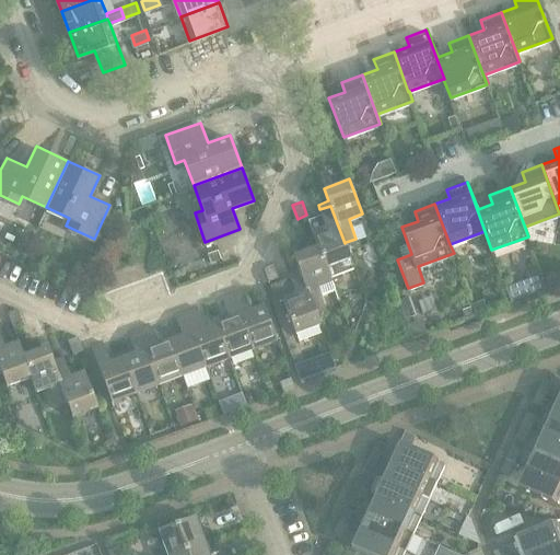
[(356,267),(346,242),(345,243),(330,206),(319,209),(321,212),(307,218),(317,245),(318,244),(326,265),(327,264),(331,276),(356,267)]
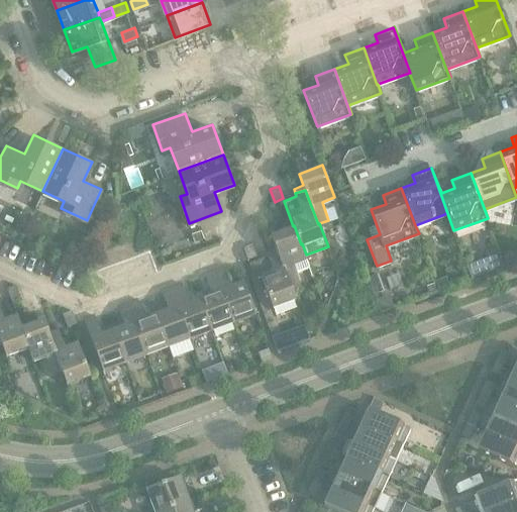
[(307,258),(306,254),(302,243),(301,244),(294,225),(293,226),(272,234),(276,246),(267,249),(271,261),(281,257),(291,285),(292,285),(301,281),(294,263),(307,258)]
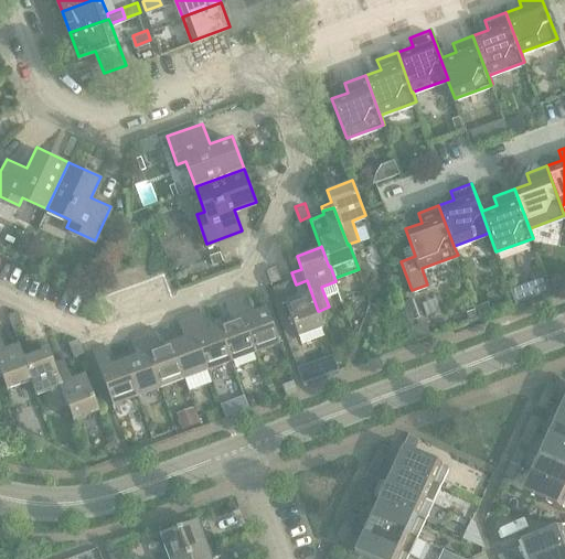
[(277,264),(267,268),(273,281),(283,278),(277,264)]
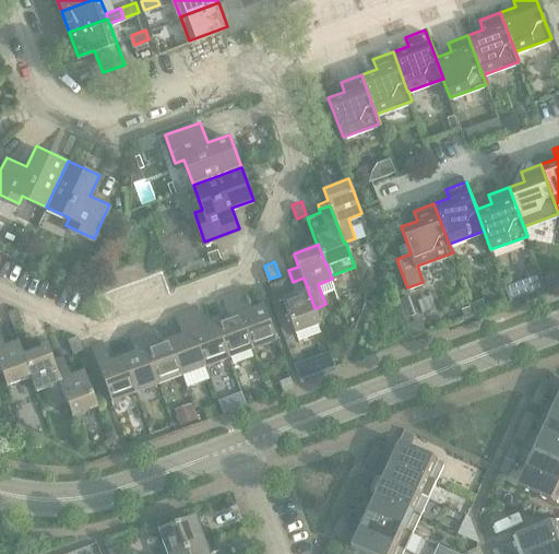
[(320,321),(316,308),(314,308),(304,278),(293,282),(296,291),(282,296),(295,330),(320,321)]
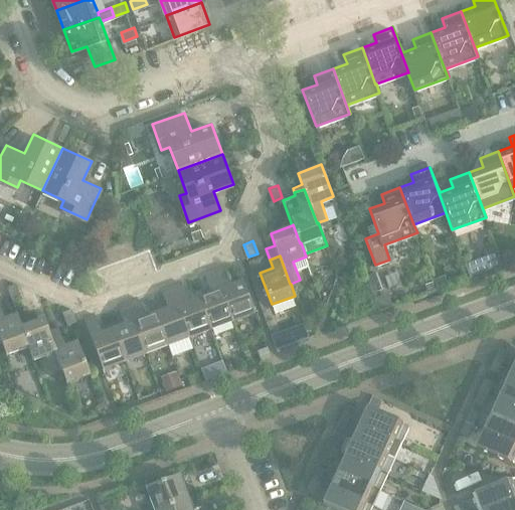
[(223,263),(213,266),(232,318),(254,310),(242,277),(230,282),(223,263)]
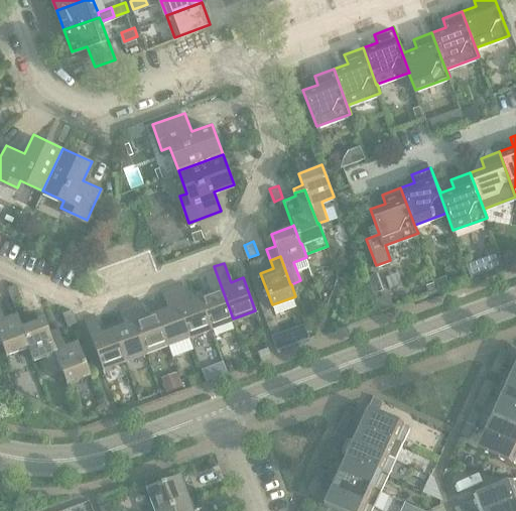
[(212,289),(200,294),(212,327),(233,318),(214,266),(204,270),(212,289)]
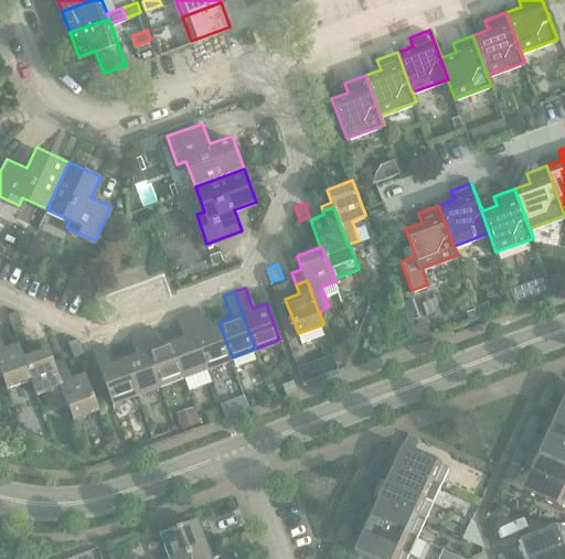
[(413,294),(402,299),(409,319),(420,314),(413,294)]
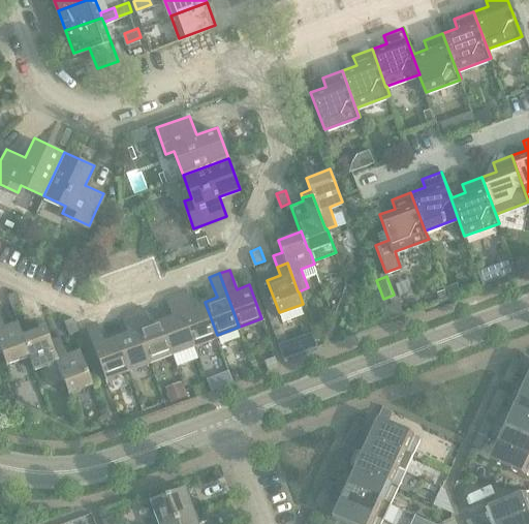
[(185,286),(176,289),(194,343),(217,335),(205,302),(192,306),(185,286)]
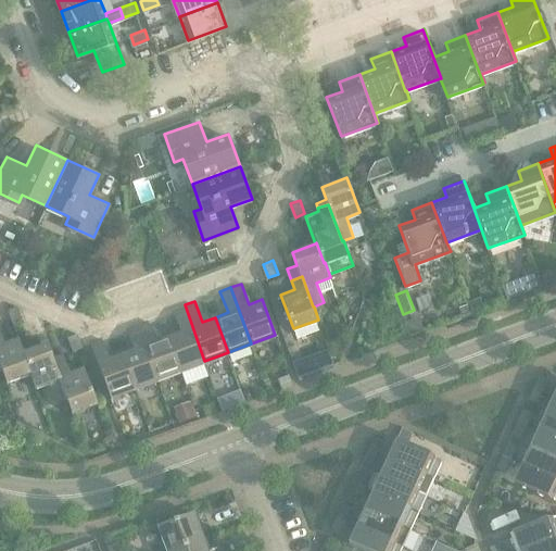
[(23,317),(17,303),(9,308),(14,321),(23,317)]
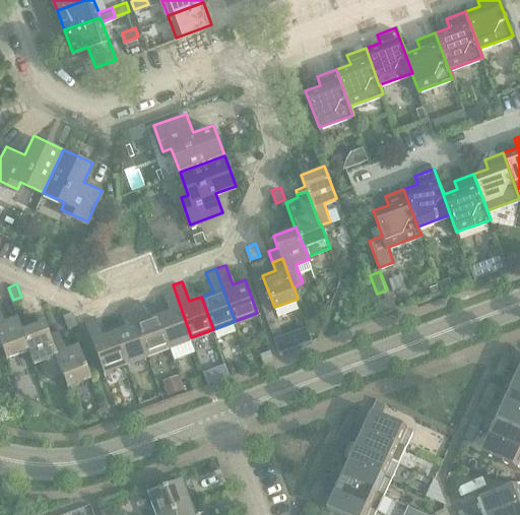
[(170,308),(157,313),(170,345),(191,337),(173,284),(163,288),(170,308)]
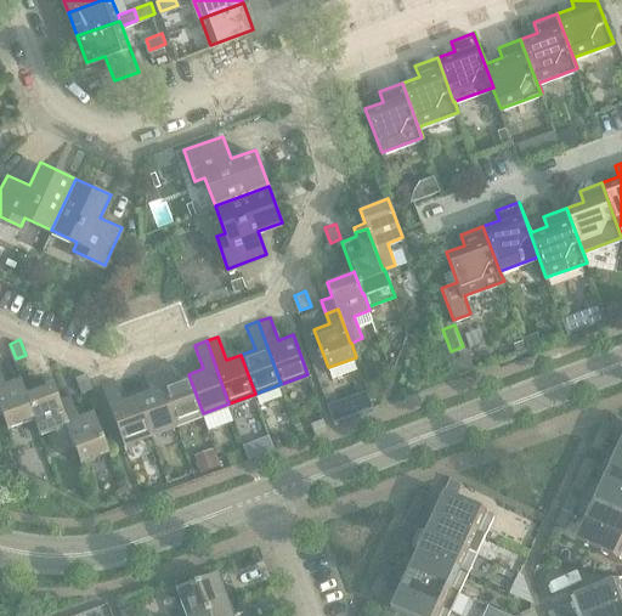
[(468,350),(453,356),(458,372),(474,366),(468,350)]
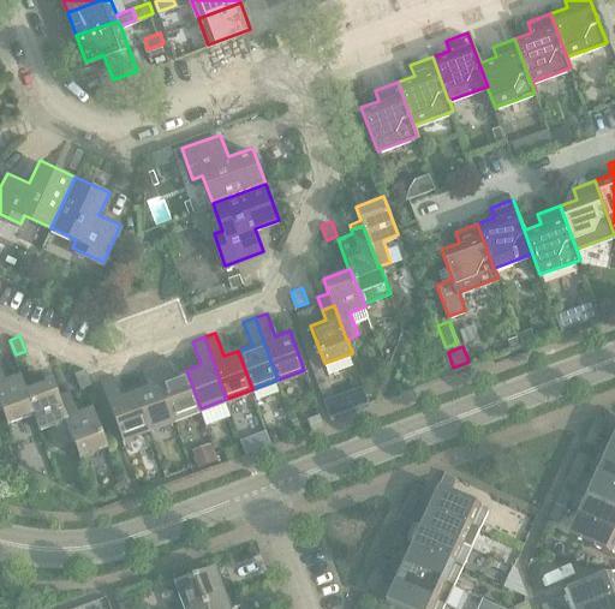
[(165,352),(153,356),(175,418),(201,409),(186,370),(173,375),(165,352)]
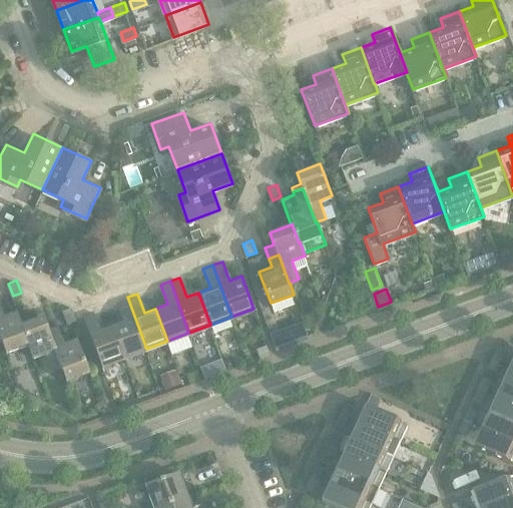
[(124,321),(113,325),(125,357),(146,349),(127,297),(117,301),(124,321)]
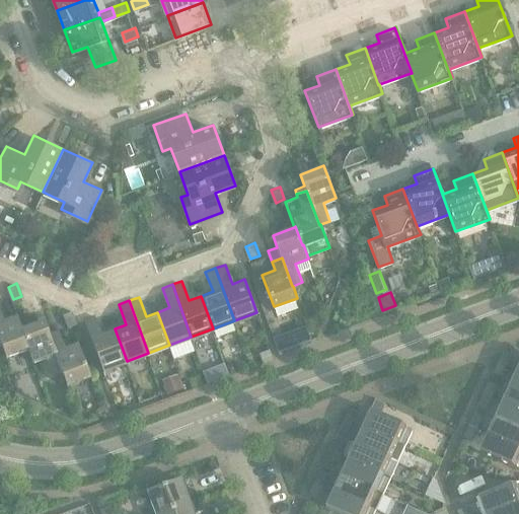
[(77,321),(73,309),(64,312),(69,325),(77,321)]
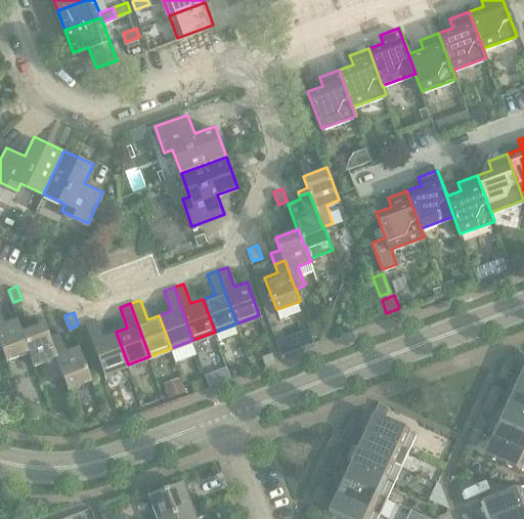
[(5,321),(2,313),(0,313),(0,338),(3,346),(2,346),(7,358),(29,350),(30,350),(23,331),(24,330),(18,316),(5,321)]
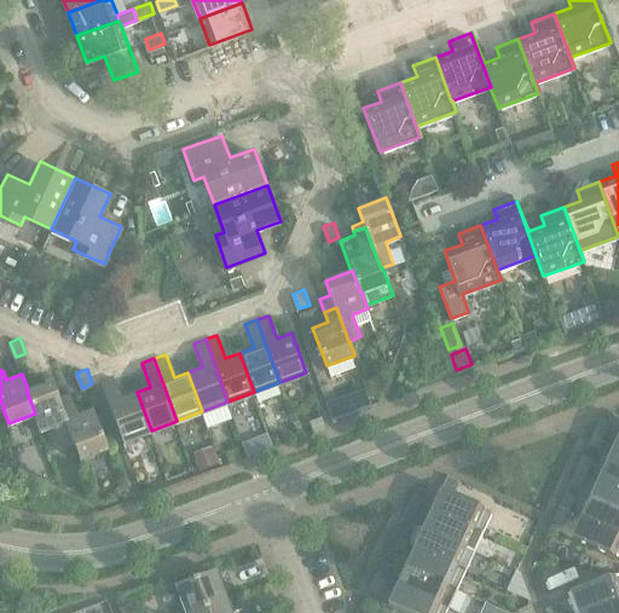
[(151,431),(137,392),(122,397),(114,374),(100,379),(123,440),(151,431)]
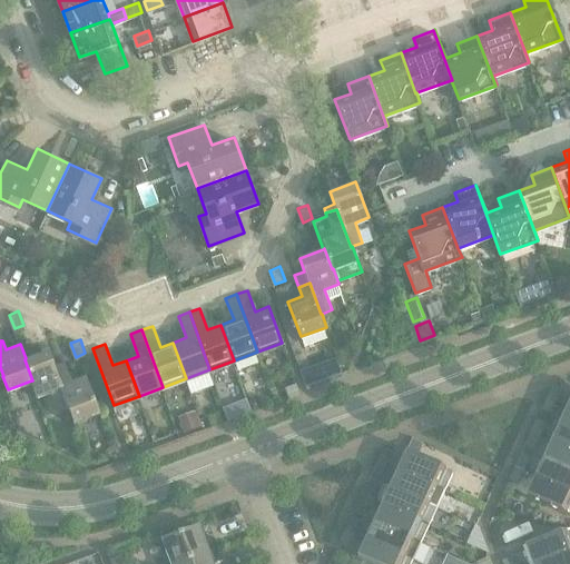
[(59,411),(69,407),(70,407),(58,375),(69,370),(65,359),(55,363),(50,349),(26,358),(25,359),(32,381),(31,381),(37,395),(51,391),(59,411)]
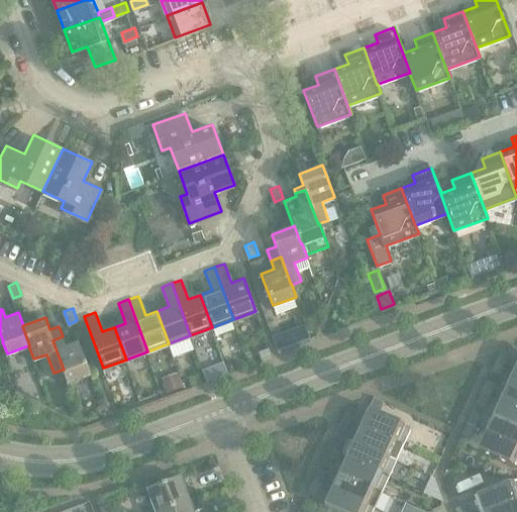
[(66,344),(63,336),(53,340),(64,370),(63,370),(67,382),(91,373),(79,340),(66,344)]
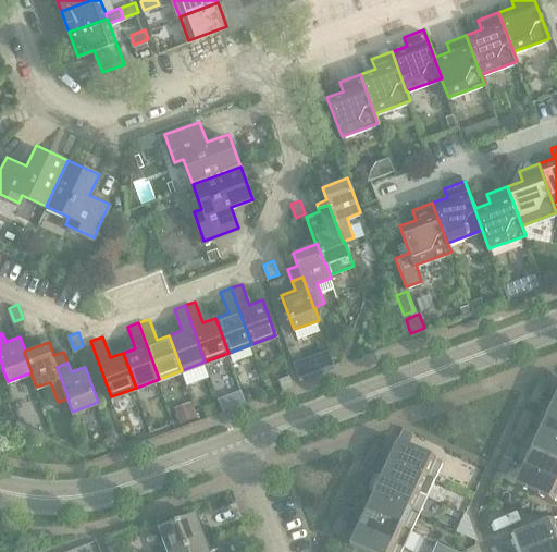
[(277,378),(281,388),(293,383),(289,373),(277,378)]
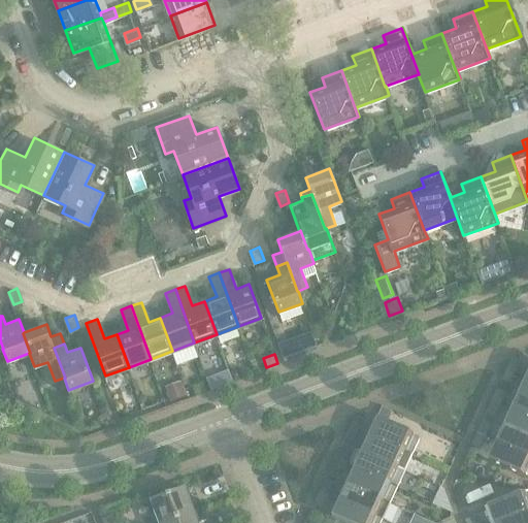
[(512,354),(506,365),(515,368),(520,357),(512,354)]
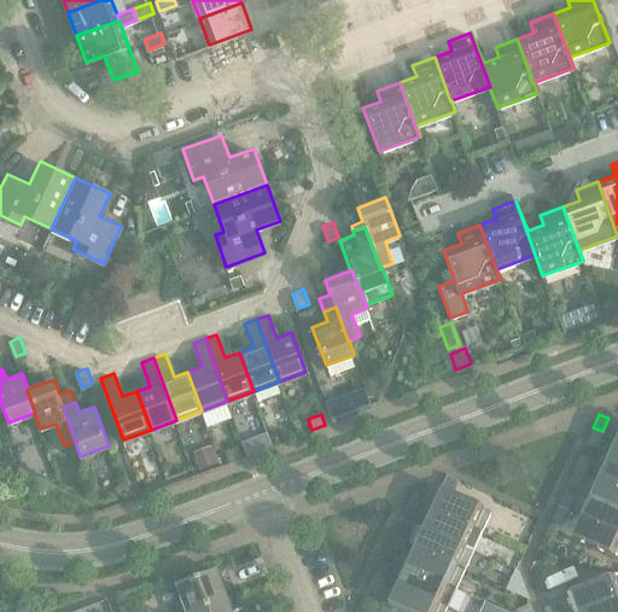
[(602,431),(593,427),(587,441),(595,446),(602,431)]
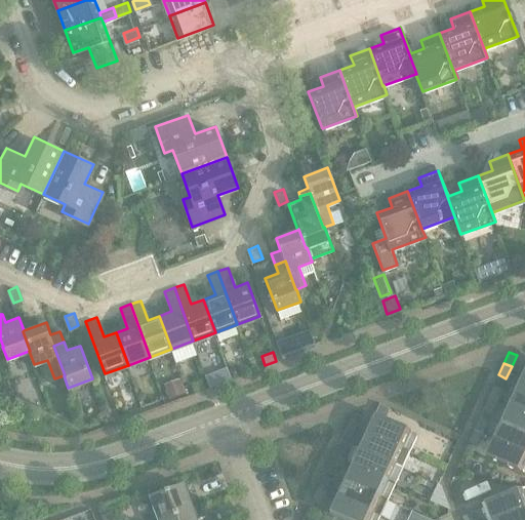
[(230,364),(208,369),(211,381),(233,375),(230,364)]
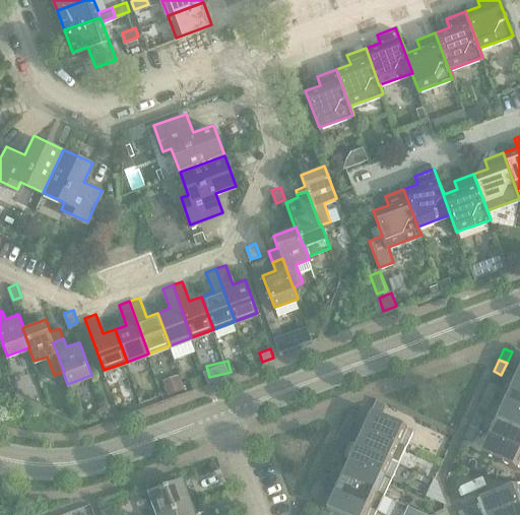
[(519,369),(517,368),(510,383),(519,387),(519,369)]
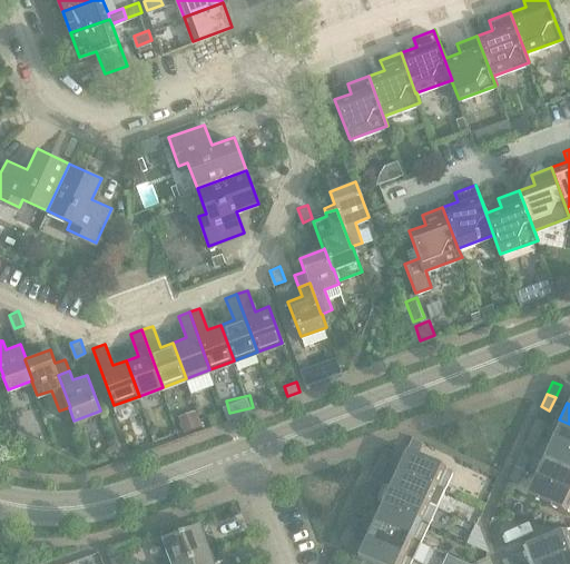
[(186,428),(204,421),(198,406),(180,414),(186,428)]
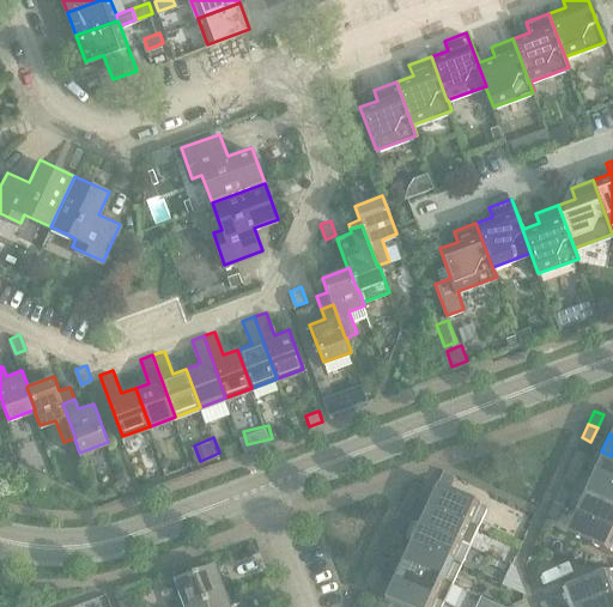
[(577,448),(571,461),(581,465),(587,451),(577,448)]
